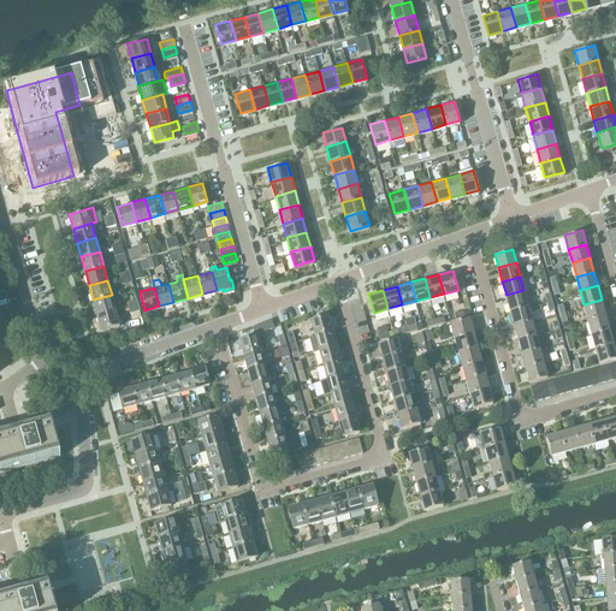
[(507,295),(510,309),(527,304),(523,290),(507,295)]
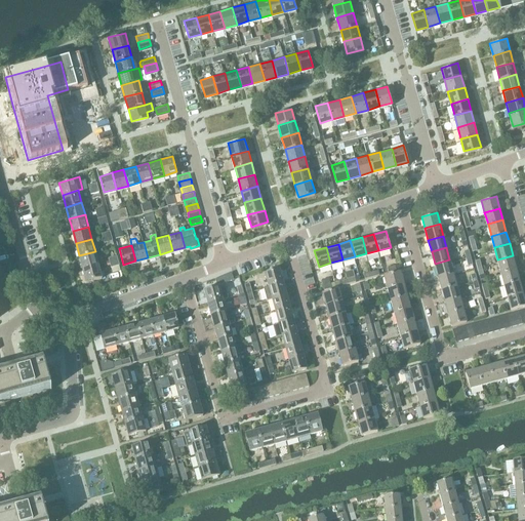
[(79,255),(82,268),(98,263),(95,251),(79,255)]
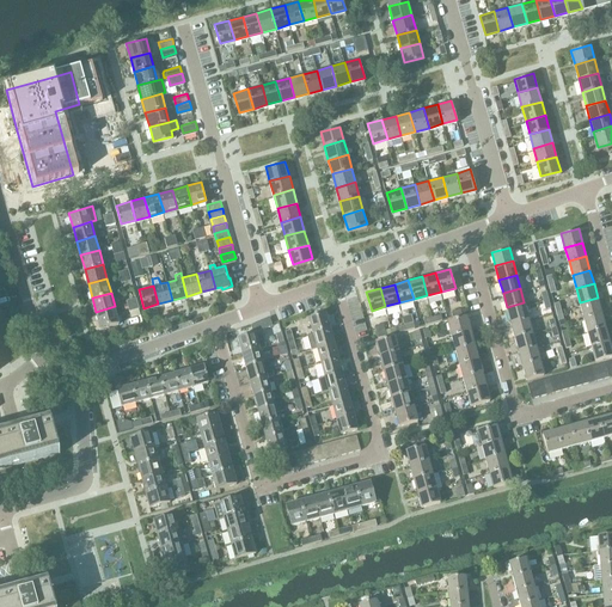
[(580,302),(583,317),(601,312),(598,298),(580,302)]
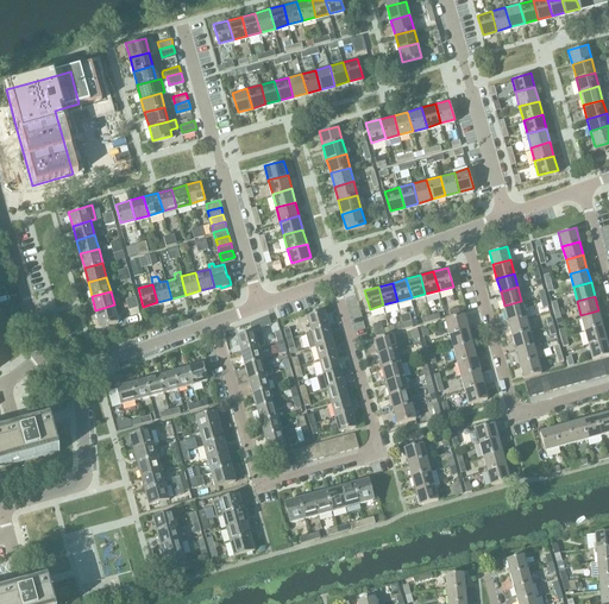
[(504,306),(508,320),(526,314),(521,301),(504,306)]
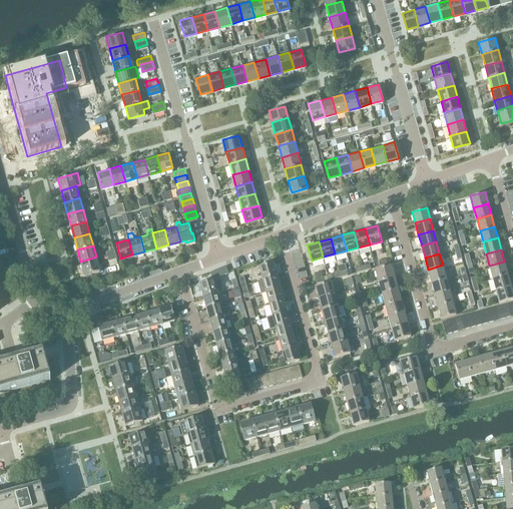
[(96,257),(80,262),(84,274),(99,270),(96,257)]
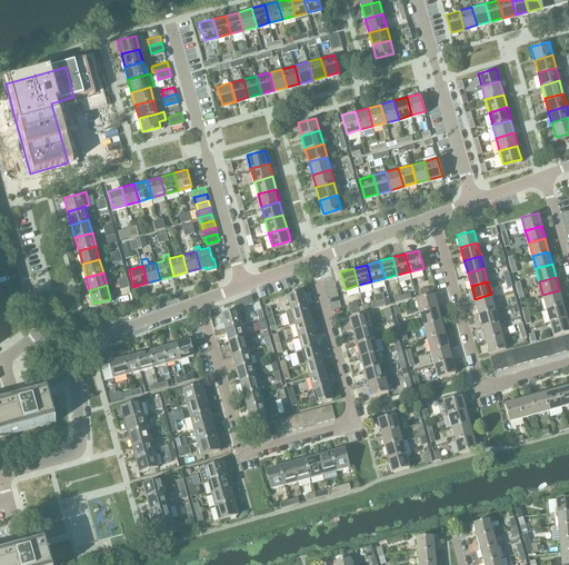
[(287,295),(291,308),(307,304),(302,290),(287,295)]
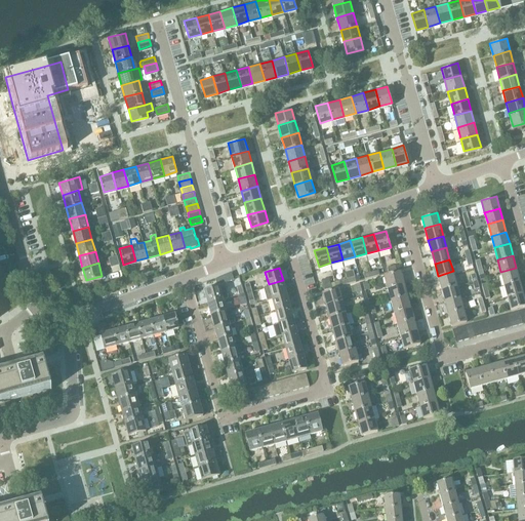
[(500,272),(505,283),(519,279),(516,268),(500,272)]
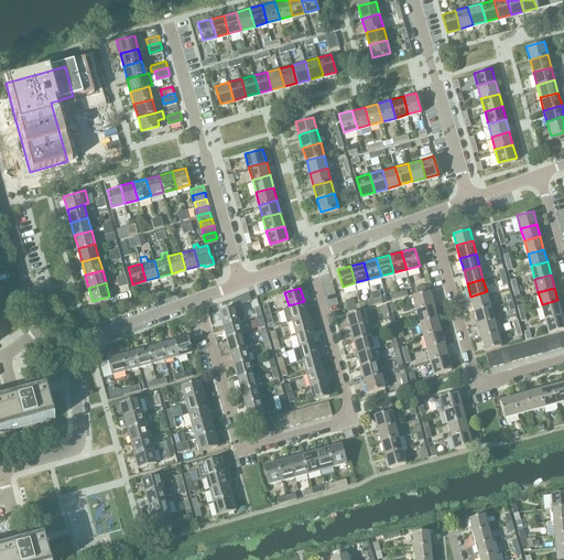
[(380,294),(372,297),(375,301),(387,298),(384,289),(380,291),(380,294)]
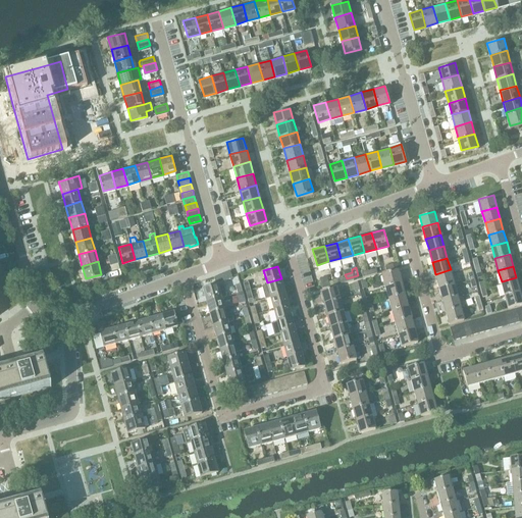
[(381,272),(385,285),(401,280),(398,268),(381,272)]
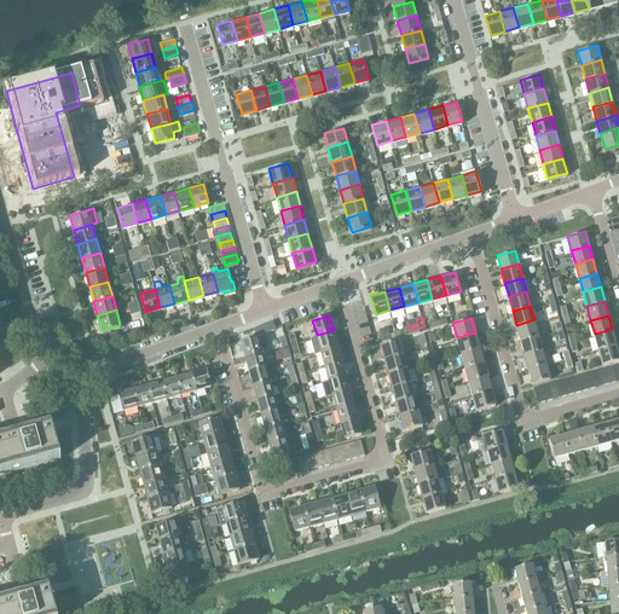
[(516,325),(520,339),(538,334),(534,319),(516,325)]
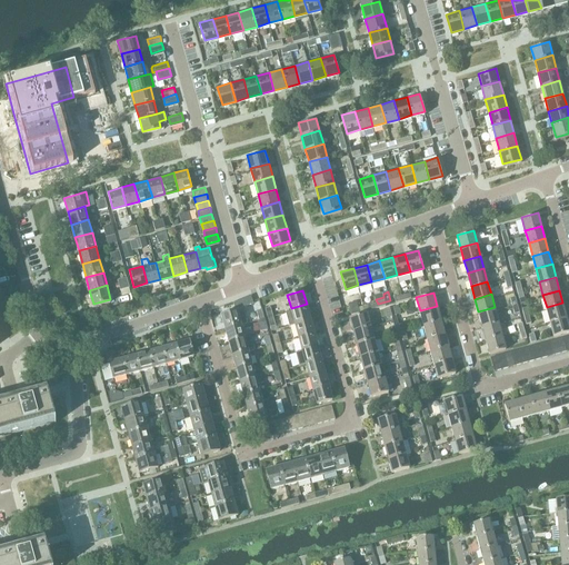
[(547,307),(550,320),(566,316),(562,303),(547,307)]
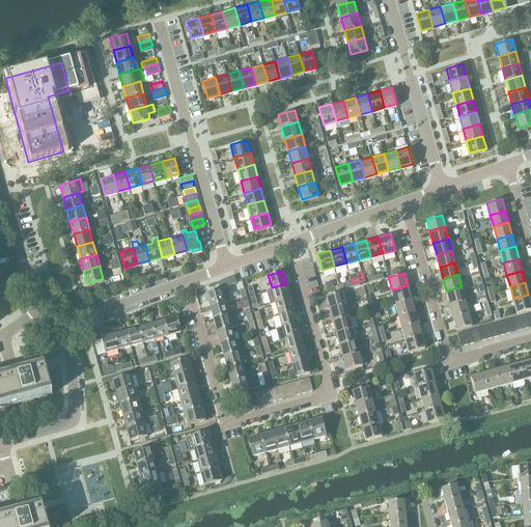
[(272,287),(275,300),(289,296),(286,283),(272,287)]
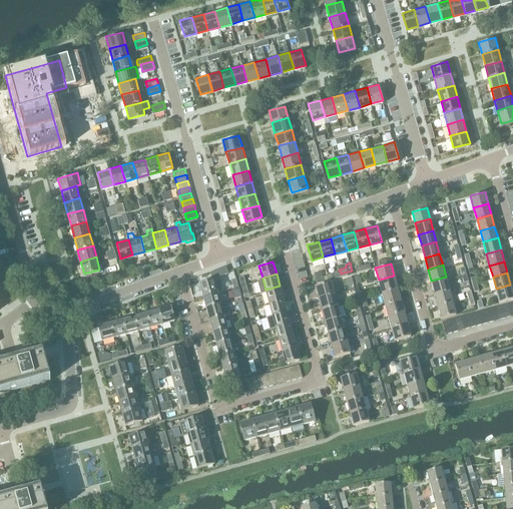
[(379,280),(382,292),(398,287),(394,276),(379,280)]
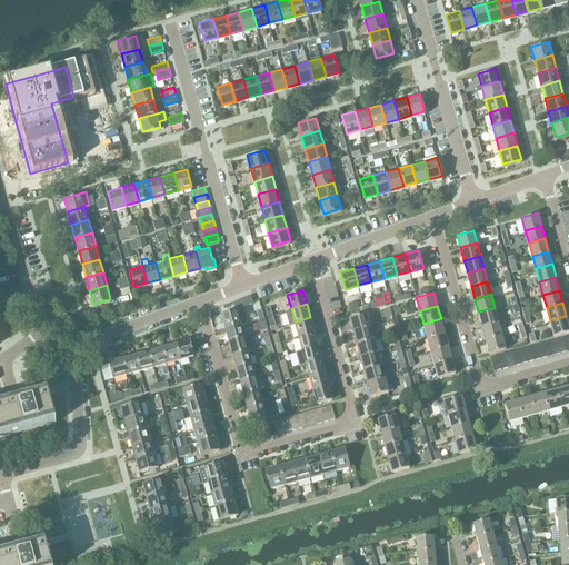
[(243,307),(237,308),(221,313),(226,326),(241,321),(240,321),(247,320),(243,307)]
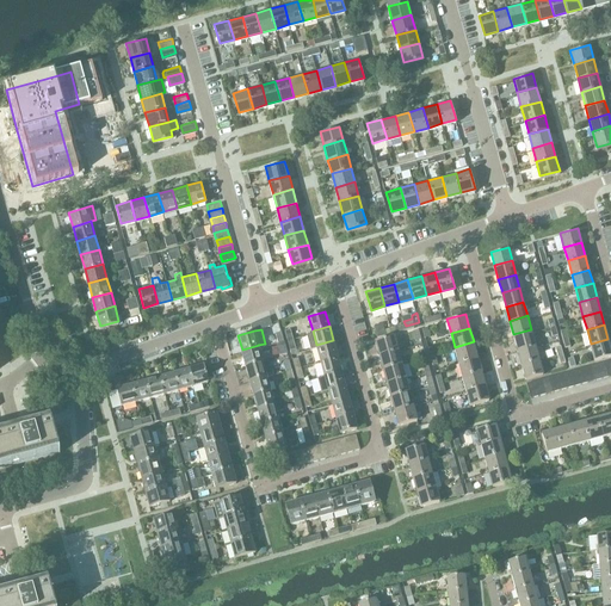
[(513,334),(517,348),(535,344),(531,329),(513,334)]
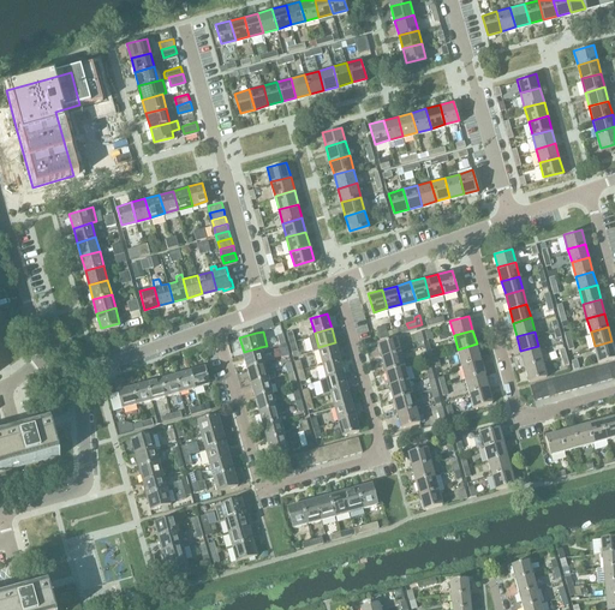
[(377,341),(381,356),(400,350),(396,335),(377,341)]
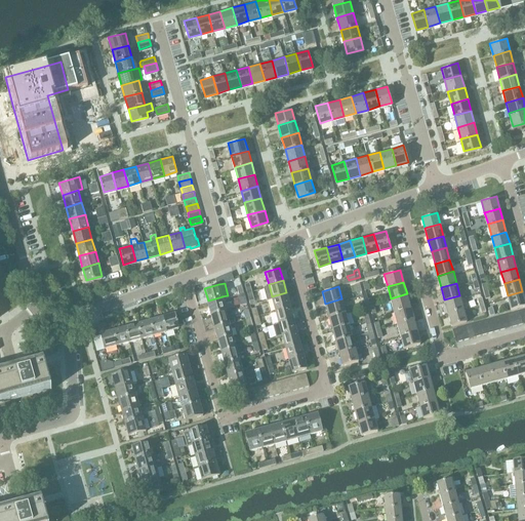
[(524,301),(522,291),(508,295),(511,308),(524,303),(524,301)]
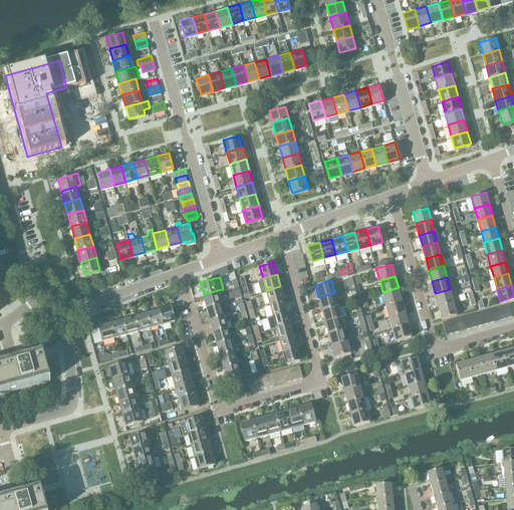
[(266,290),(269,302),(283,298),(280,286),(266,290)]
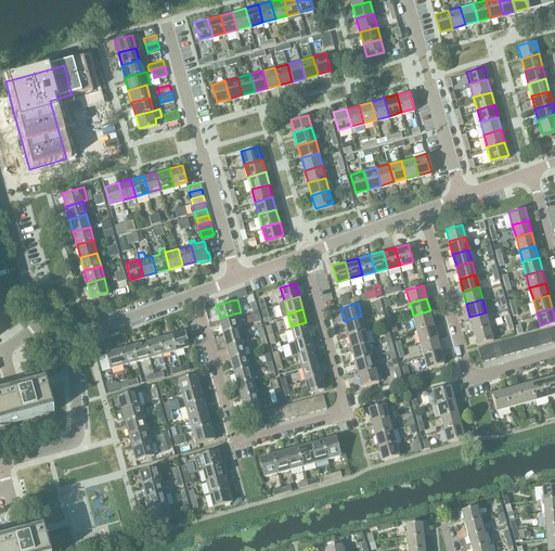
[(413,316),(416,328),(434,323),(430,310),(413,316)]
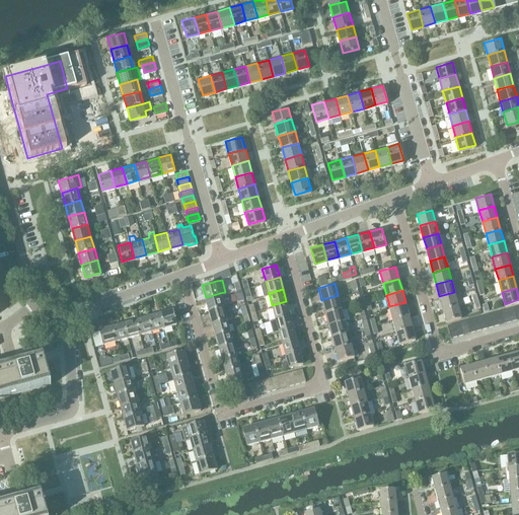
[(439,296),(443,307),(457,303),(454,292),(439,296)]
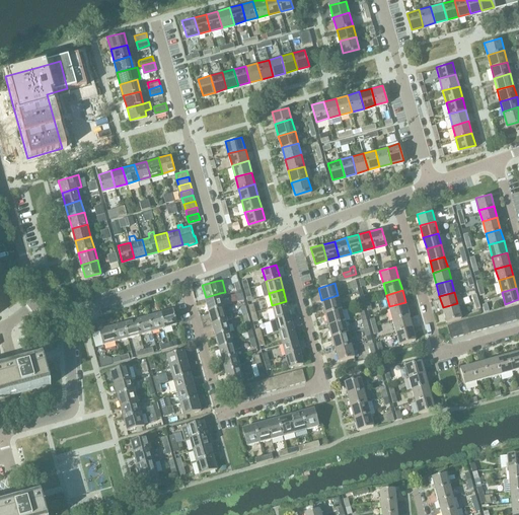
[(206,297),(209,309),(223,305),(220,293),(206,297)]
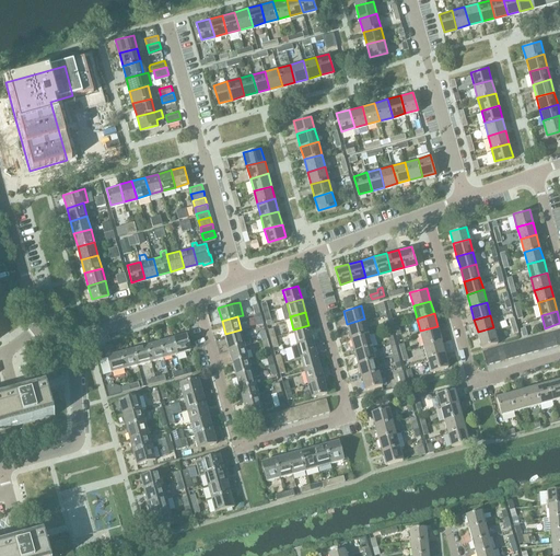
[(347,324),(351,336),(368,332),(364,319),(347,324)]
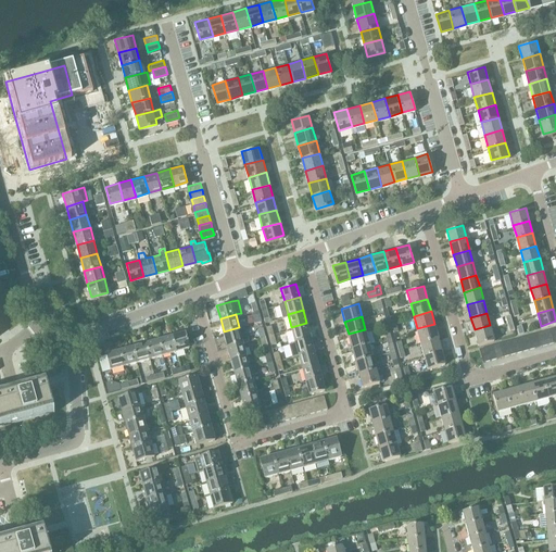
[(291,327),(295,340),(311,336),(306,323),(291,327)]
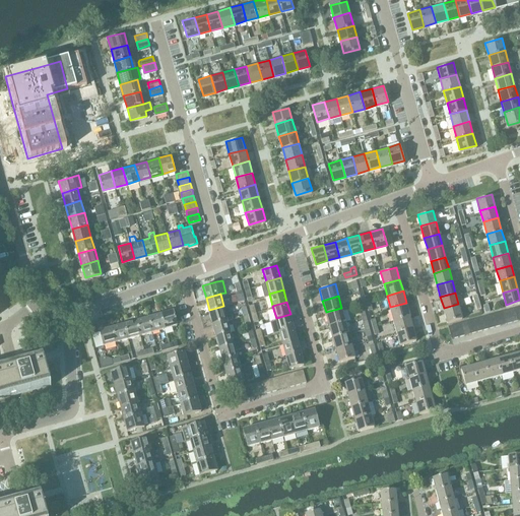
[(390,307),(393,319),(409,314),(406,303),(390,307)]
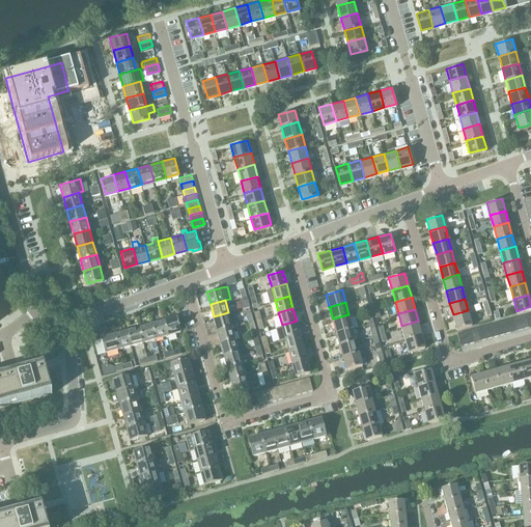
[(248,320),(253,319),(251,310),(246,312),(247,313),(238,315),(240,323),(248,320)]
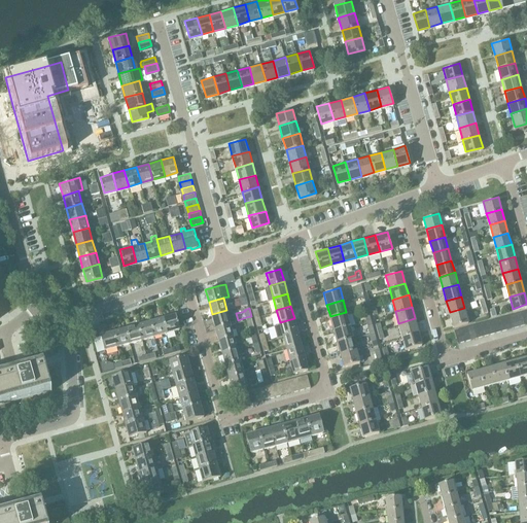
[(464,308),(450,312),(453,325),(468,320),(464,308)]
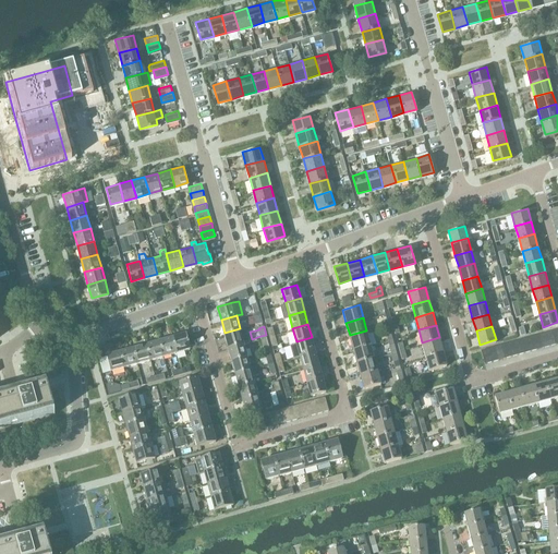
[(246,327),(240,328),(225,333),(228,346),(243,341),(250,340),(246,327)]
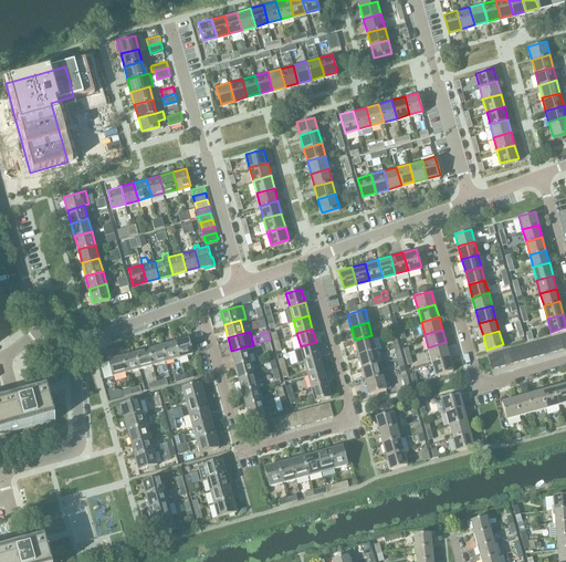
[(559,333),(553,334),(557,347),(563,346),(559,333)]
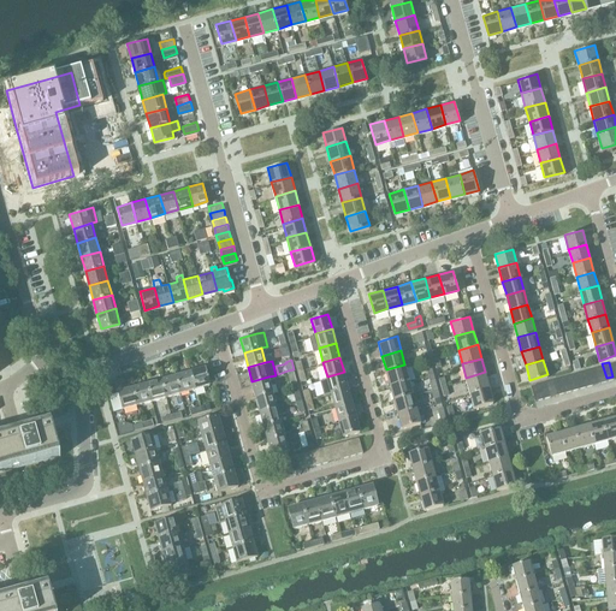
[(602,363),(594,366),(599,380),(606,378),(602,363)]
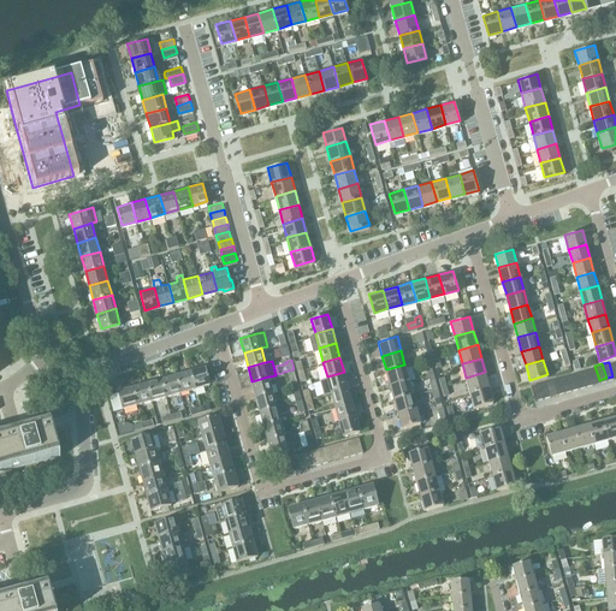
[(386,369),(390,384),(409,379),(404,365),(386,369)]
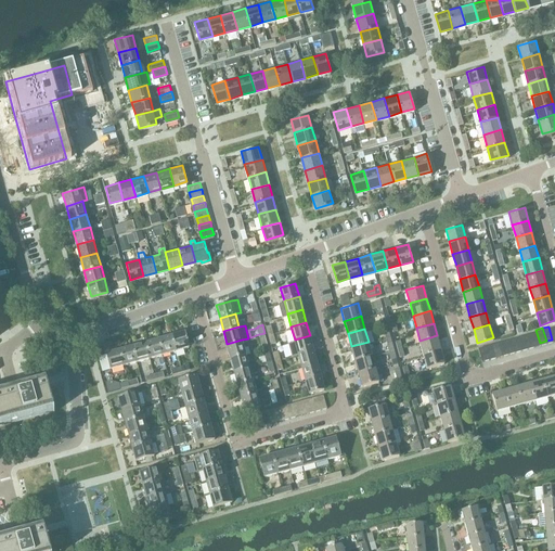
[(189,345),(184,330),(171,333),(176,348),(189,345)]
